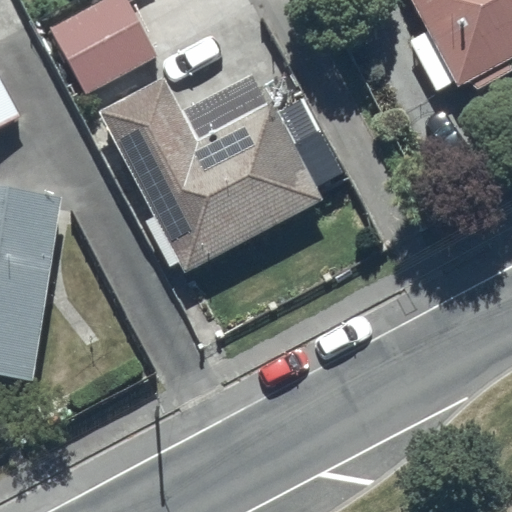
[(126,0),(97,0),(47,26),(81,93),(155,55),(126,0)]
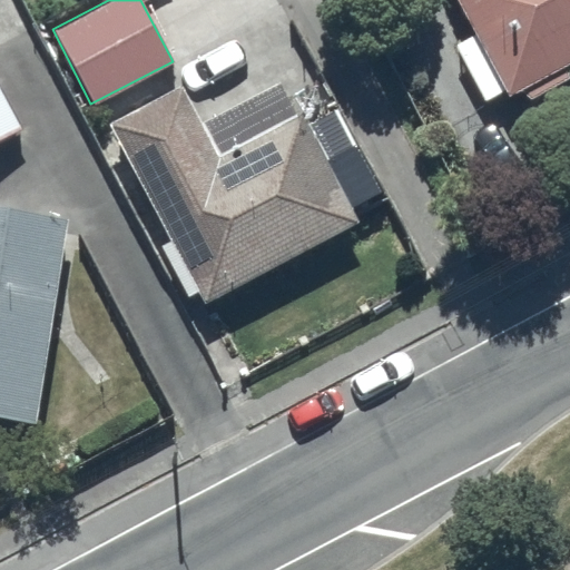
[(569,0),(455,0),(473,33),(454,42),(484,99),(503,89),(504,92),(519,85),(526,97),(569,74),(569,70),(566,62),(569,60),(569,0)]
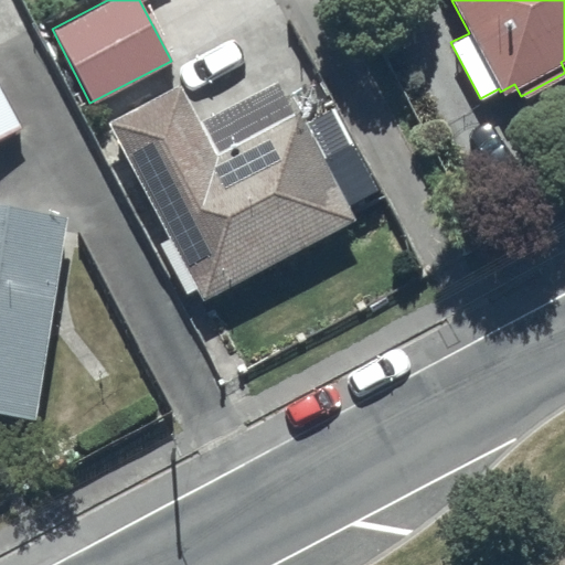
[(179,83),(105,121),(176,255),(170,257),(176,268),(180,266),(198,300),(353,217),(299,114),(217,157),(179,83)]
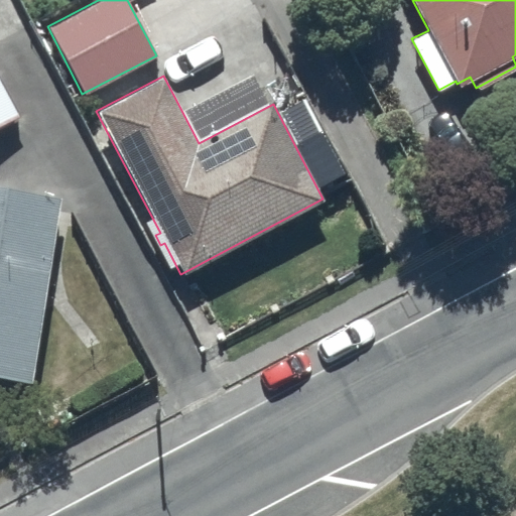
[(0,84),(0,124),(17,115),(0,84)]
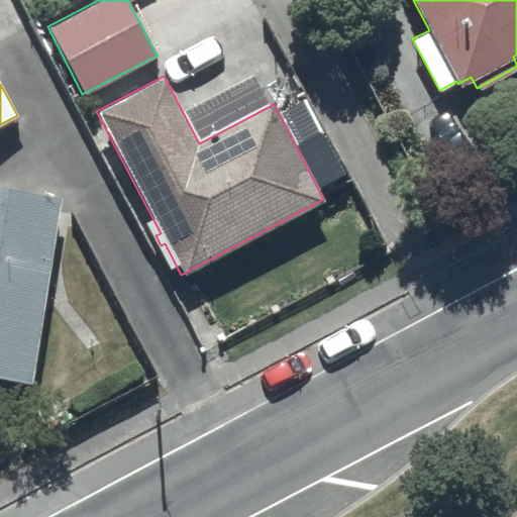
[(53,189),(0,183),(0,373),(31,377),(53,189)]
